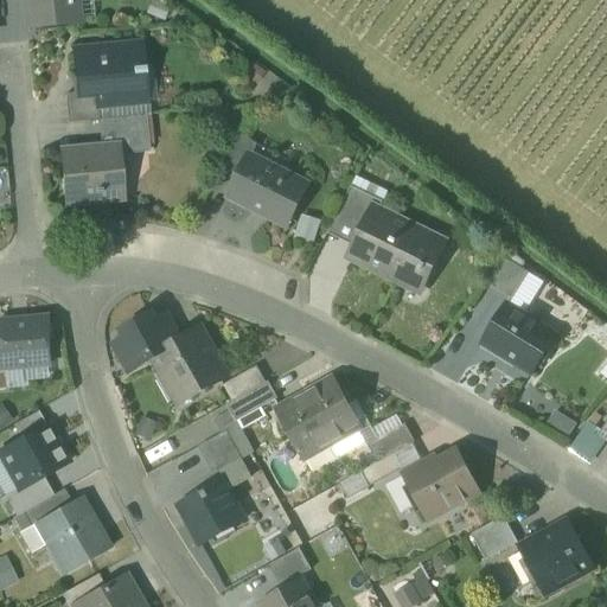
[(25,0),(27,27),(78,21),(76,2),(70,2),(69,0),(25,0)]
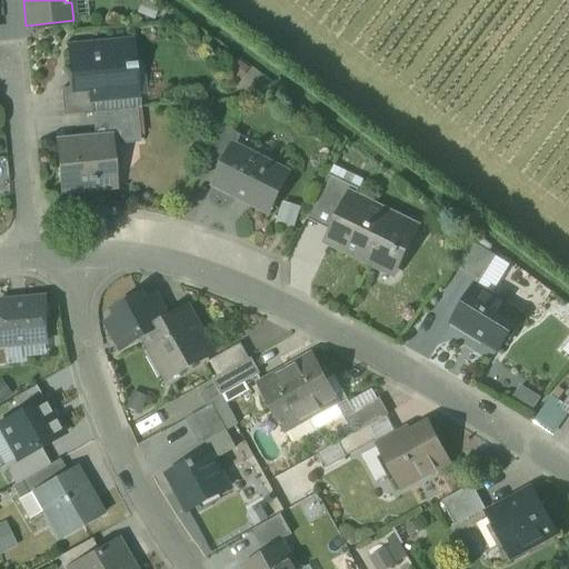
[(91,92),(92,98),(96,98),(129,95),(127,68),(136,67),(132,41),(70,47),(73,75),(78,75),(79,87),(75,87),(75,93),(91,92)]
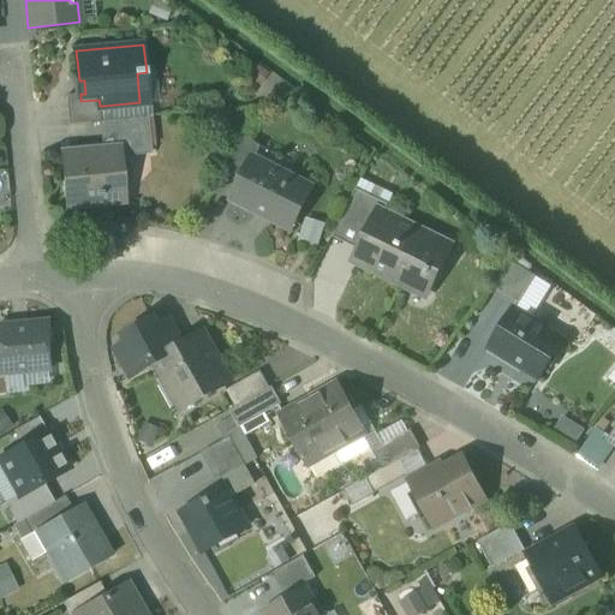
[(137,73),(139,102),(149,102),(147,72),(137,73)]
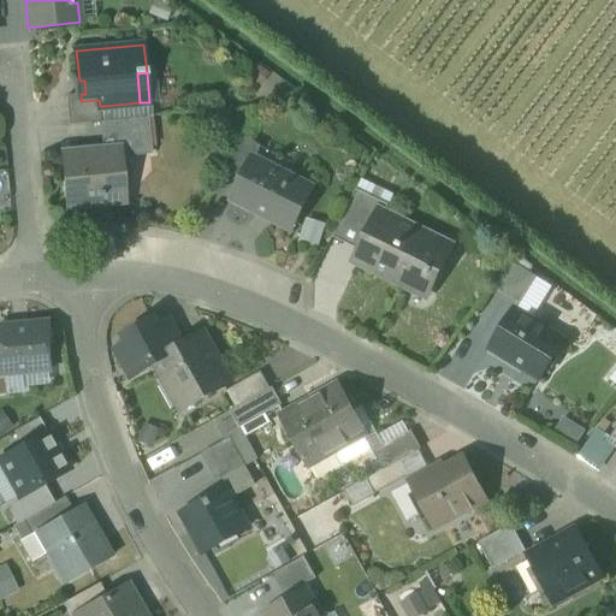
[(71,125),(102,123),(105,123),(104,106),(100,106),(99,100),(81,101),(81,94),(67,96),(71,125)]
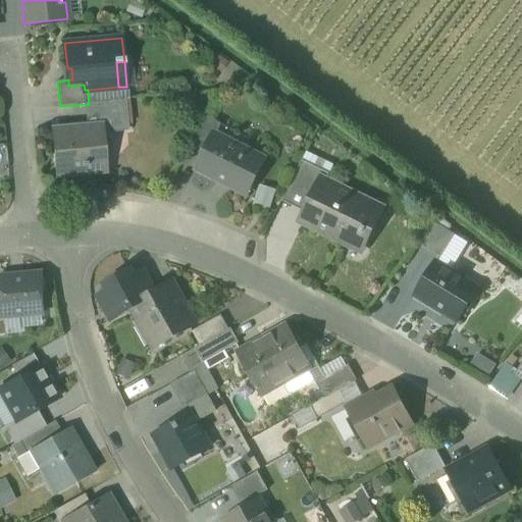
[(123,100),(89,104),(87,104),(89,127),(100,126),(101,128),(126,126),(123,100)]
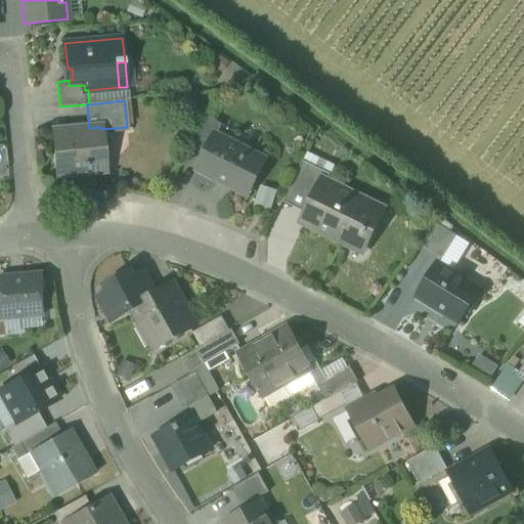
[(191,149),(204,156),(212,139),(214,140),(222,125),(207,118),(194,141),(191,149)]
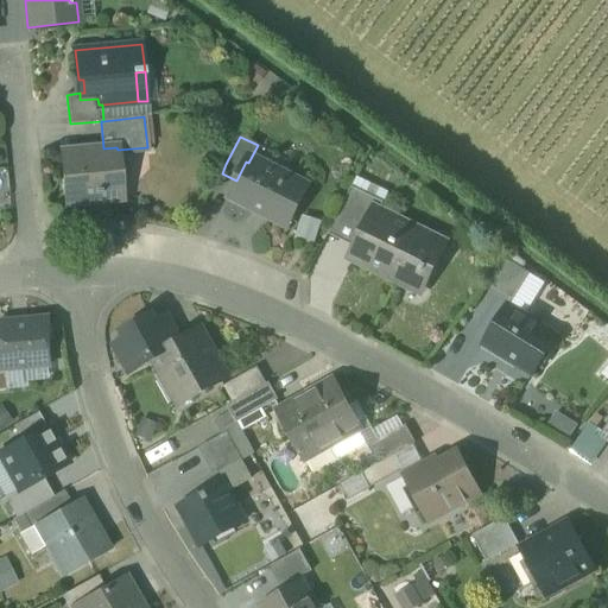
[(62,152),(67,204),(122,200),(118,150),(116,147),(103,149),(62,152)]
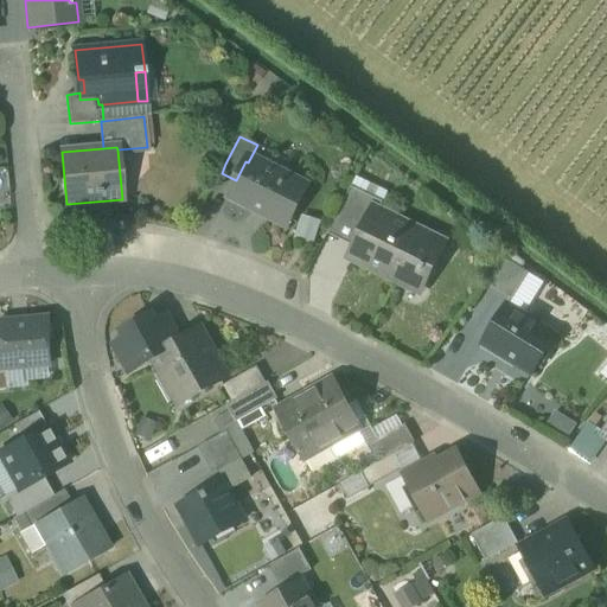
[(262,215),(286,227),(307,185),(283,173),(281,179),(248,163),(246,161),(236,180),(228,196),(263,213),(262,215)]
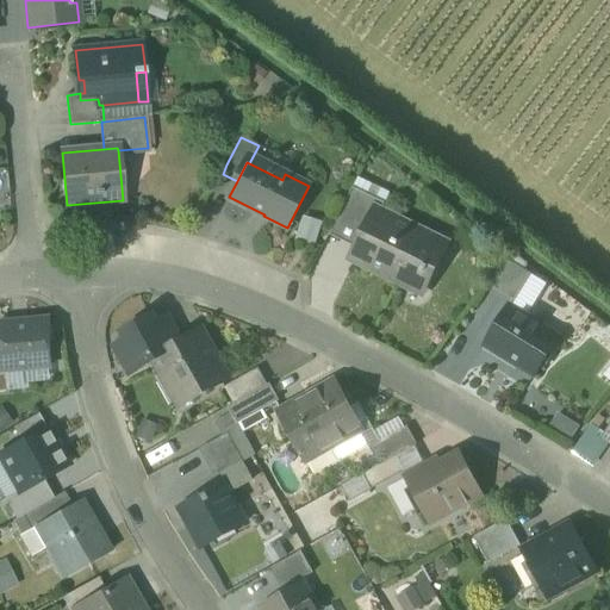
[(338,218),(368,231),(379,210),(380,210),(385,203),(354,188),(338,218)]
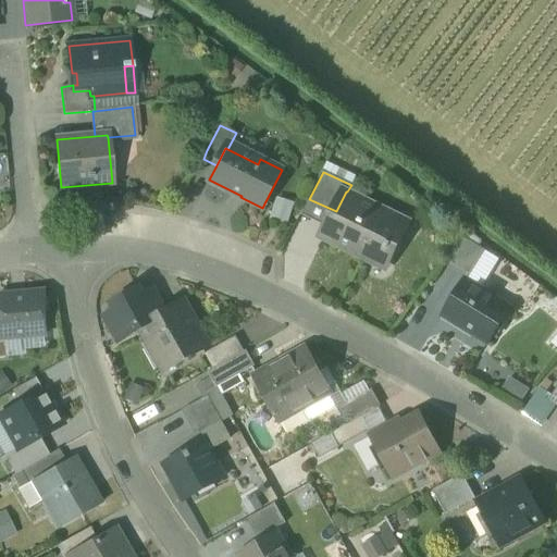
[(323,238),(382,267),(391,248),(388,247),(391,245),(388,244),(399,222),(370,208),(372,205),(347,192),(346,192),(336,211),(327,229),(323,238)]
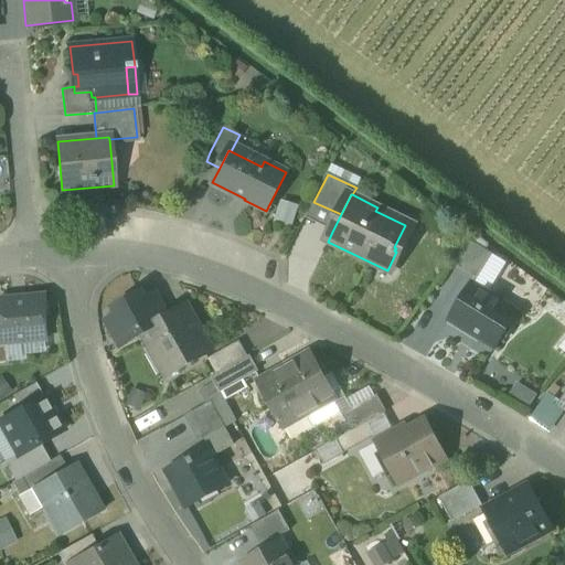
[(274,223),(291,225),(296,203),(278,201),(274,223)]
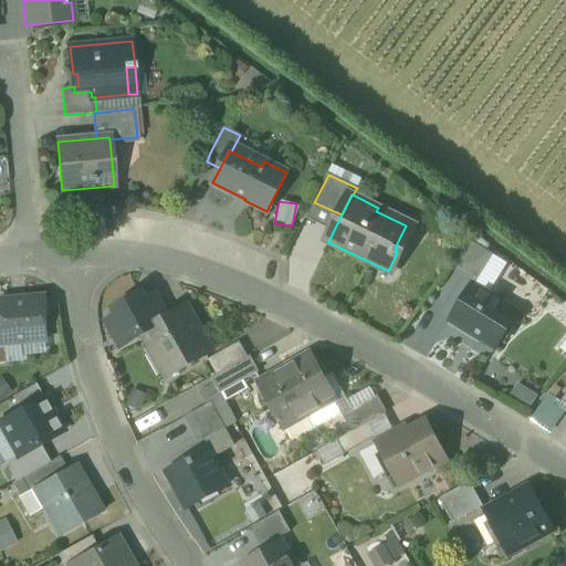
[(306,219),(333,232),(342,215),(314,202),(306,219)]
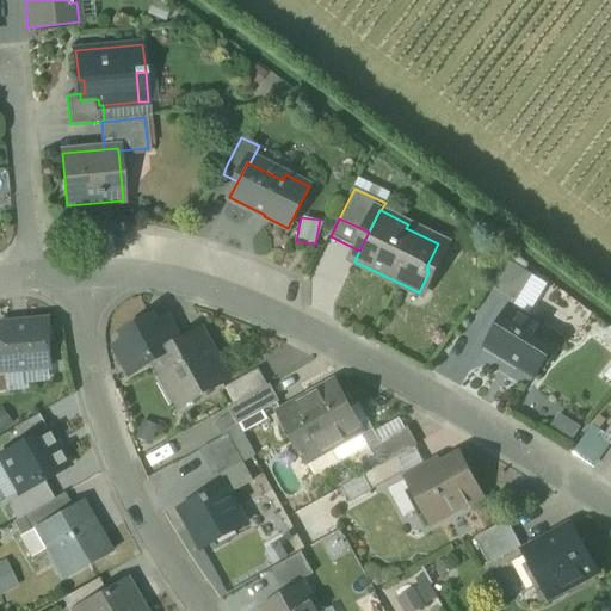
[(486,289),(512,304),(532,273),(507,259),(486,289)]
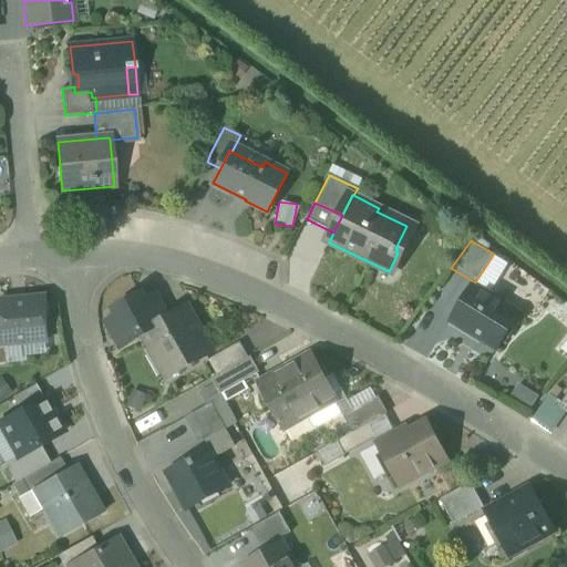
[(468,329),(498,348),(522,310),(475,282),(452,322),(467,331),(468,329)]
